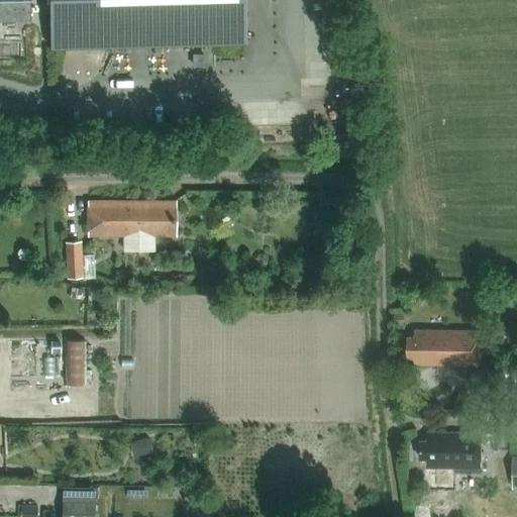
[(0,0),(0,19),(31,19),(30,0),(0,0)]
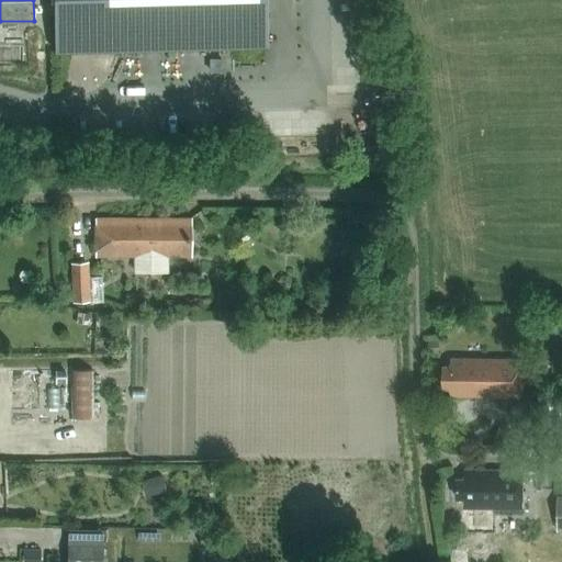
[(53,0),(55,55),(268,48),(267,0),(53,0)]
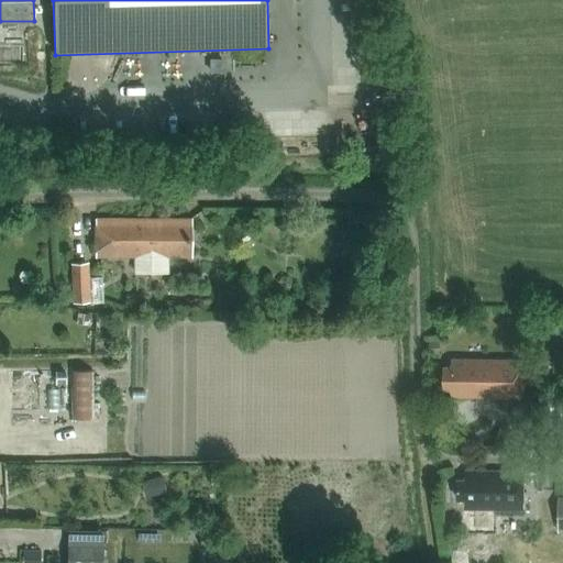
[(189,256),(189,220),(99,220),(99,256),(189,256)]
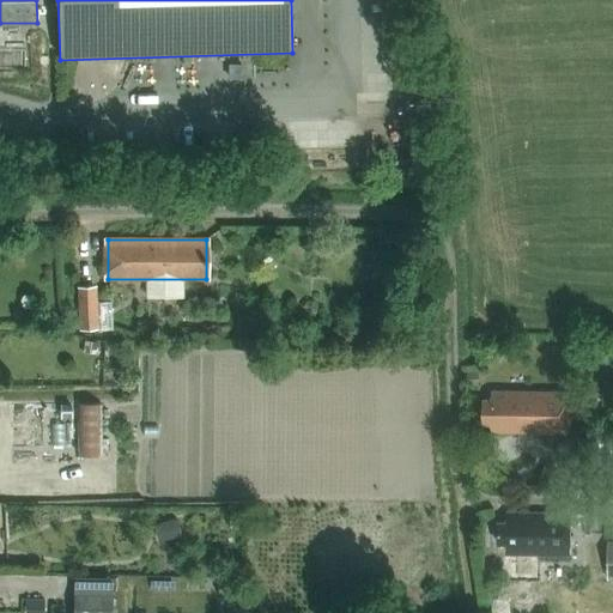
[(79,289),(80,331),(98,329),(97,289),(79,289)]
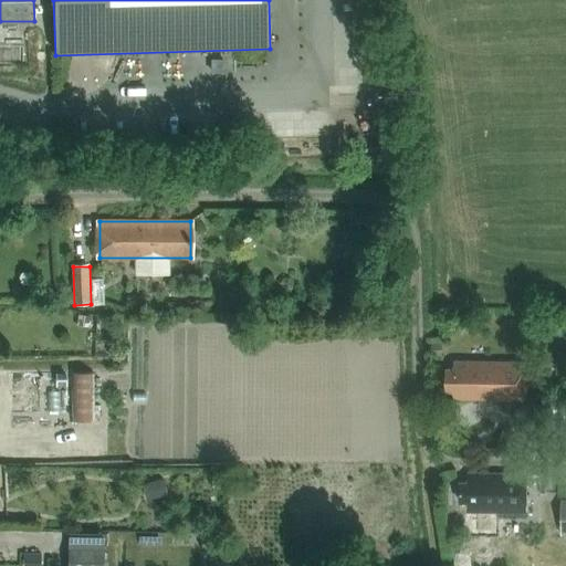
[(79,315),(77,325),(88,327),(90,316),(79,315)]
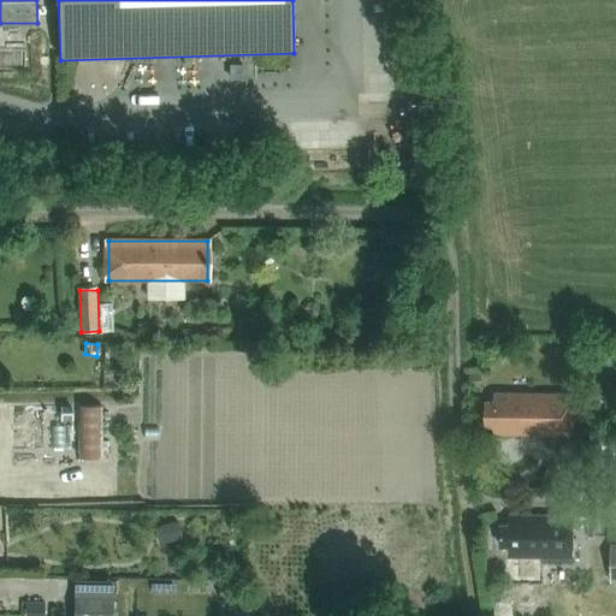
[(468,389),(481,389),(481,374),(468,375),(468,389)]
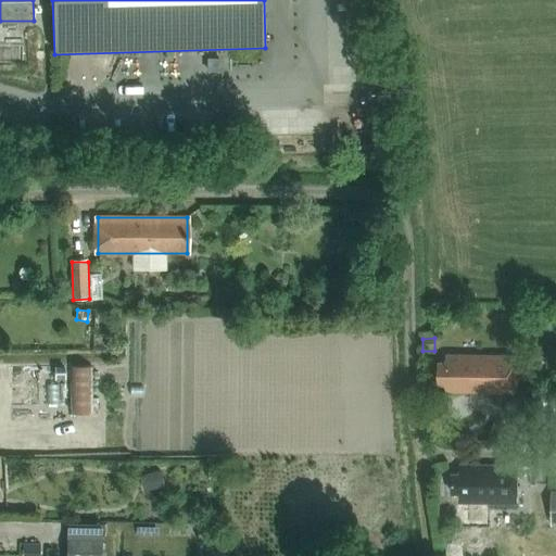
[(517,392),(518,362),(489,362),(489,356),(447,356),(447,363),(440,363),(440,383),(447,384),(447,391),(488,392),(488,387),(504,387),(504,392),(517,392)]
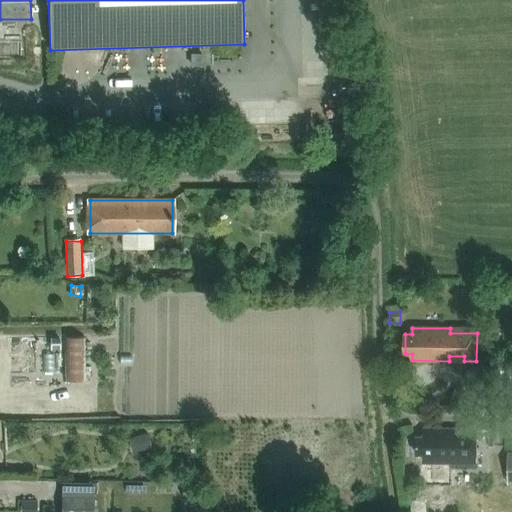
[(65,383),(85,383),(85,337),(64,337),(65,383)]
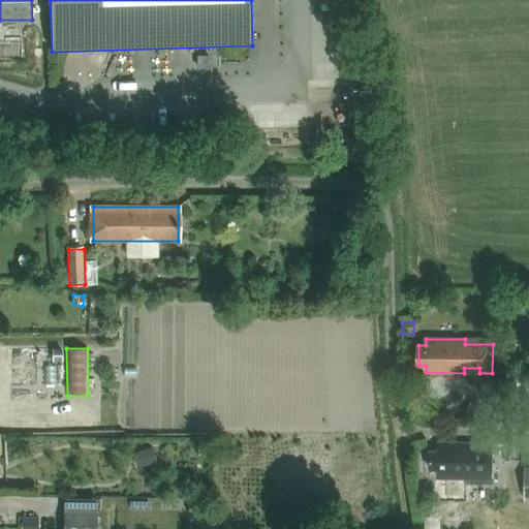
[(53,349),(53,362),(62,362),(62,349),(53,349)]
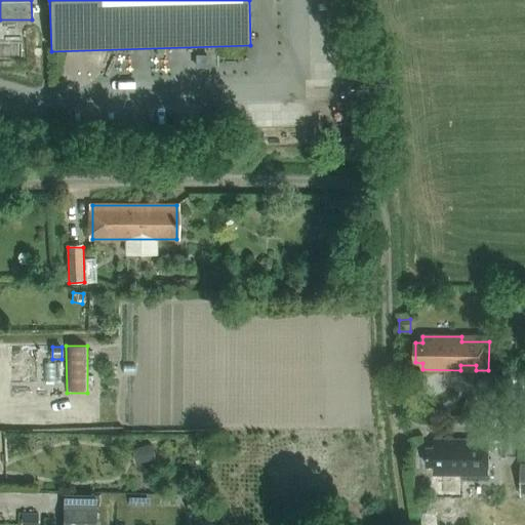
[(503,366),(503,391),(503,395),(524,395),(524,366),(503,366)]
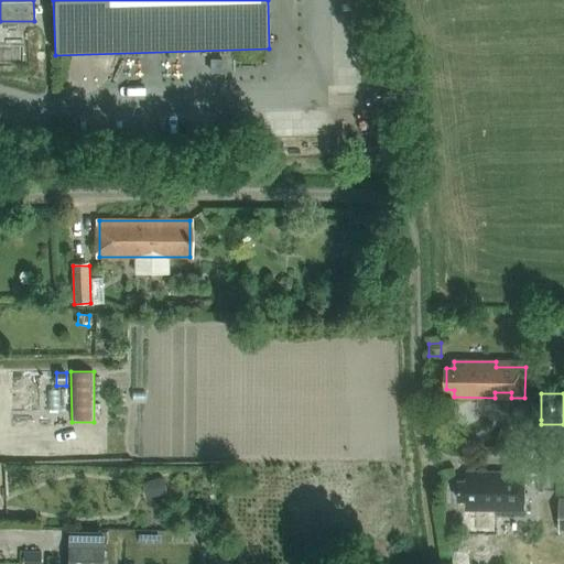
[(213,469),(212,484),(220,484),(221,469),(213,469)]
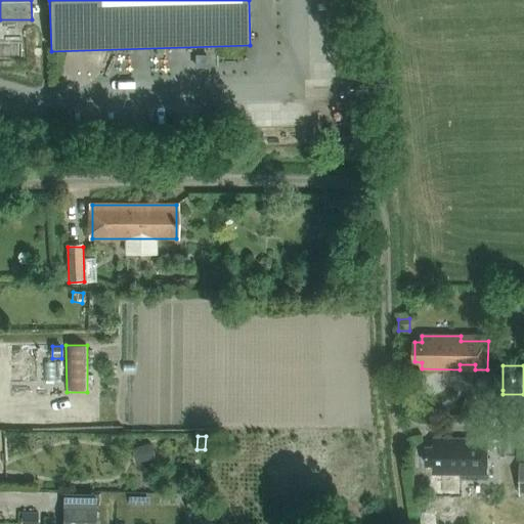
[(488,475),(488,439),(434,438),(434,447),(427,447),(427,466),(434,466),(434,474),(488,475)]
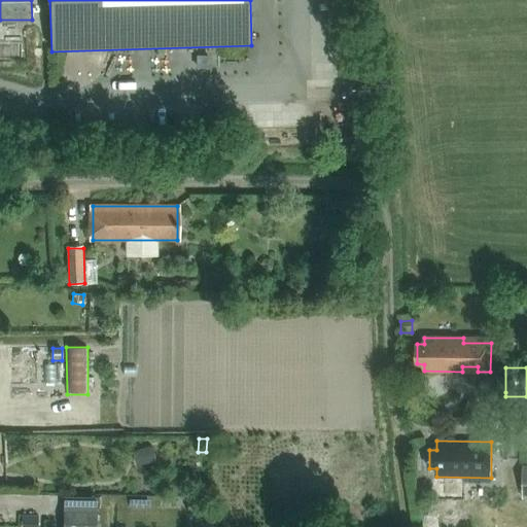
[(151,446),(132,451),(136,466),(155,461),(151,446)]
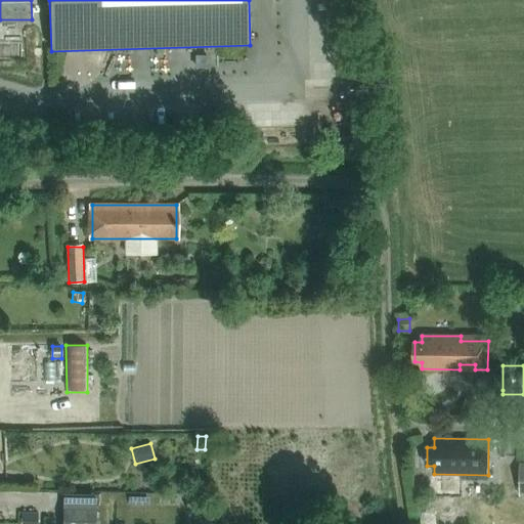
[(95,523),(96,507),(63,506),(62,523),(95,523)]
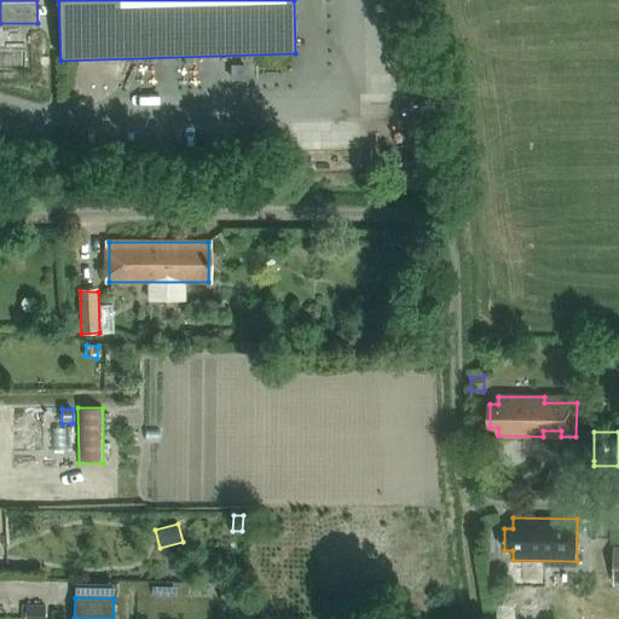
[(24,605),(24,618),(42,618),(42,605),(24,605)]
